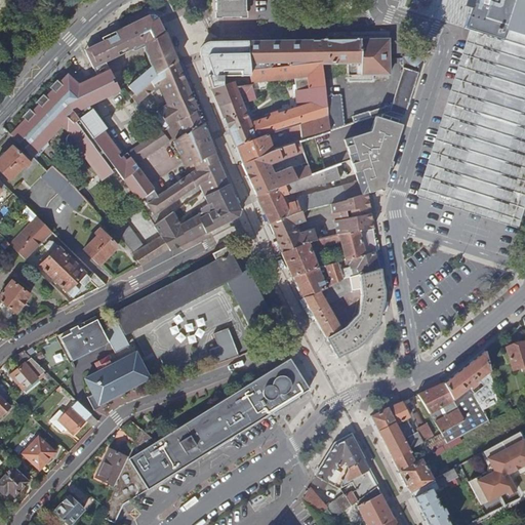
[(213,0),(214,16),(244,16),(243,0),(213,0)]
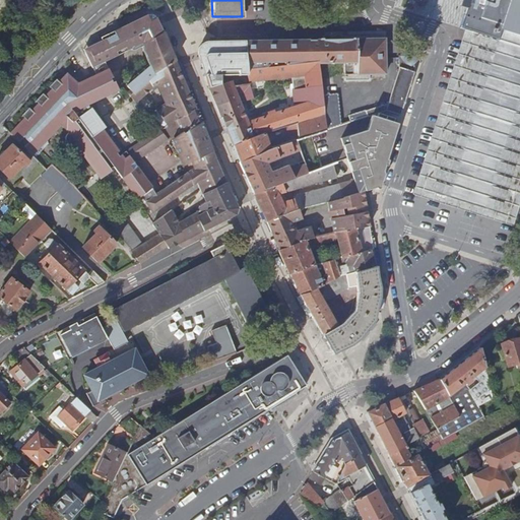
[(472,31),(500,41),(512,0),(469,0),(467,8),(461,25),(461,28),(472,31)]
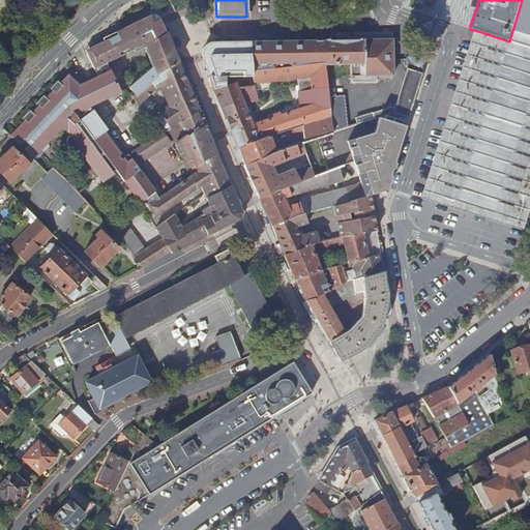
[(529,0),(522,0),(509,41),(529,48),(529,0)]
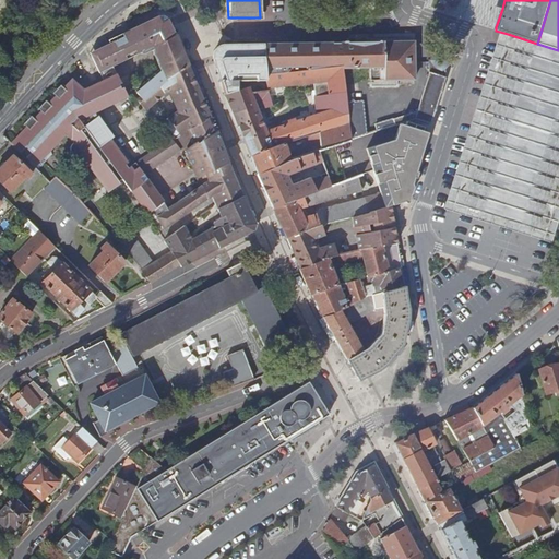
[(115,40),(98,48),(90,56),(98,74),(113,67),(139,54),(143,55),(154,49),(176,37),(167,19),(165,16),(163,15),(159,15),(157,16),(114,37),(115,40)]
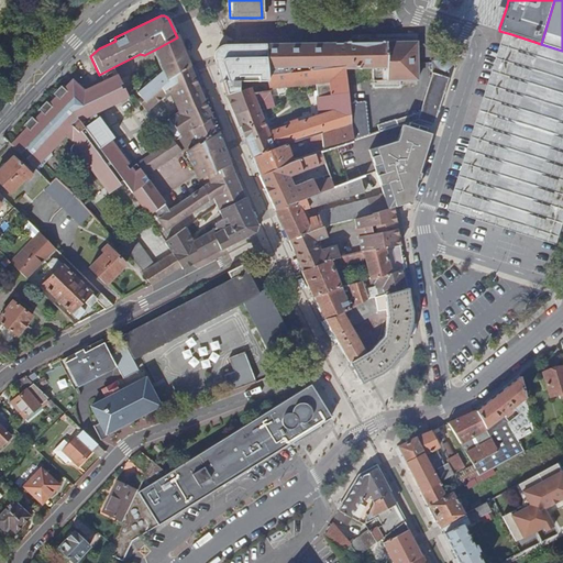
[(551,235),(562,195),(562,51),(541,44),(511,34),(457,207),(551,235)]
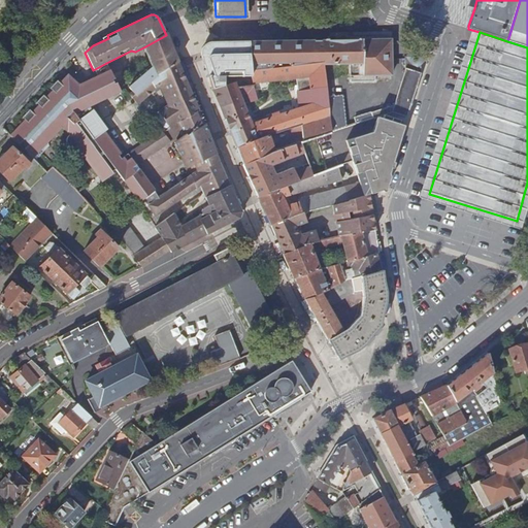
[(129,88),(132,92),(135,95),(149,83),(177,62),(169,44),(166,35),(145,46),(154,66),(129,88)]
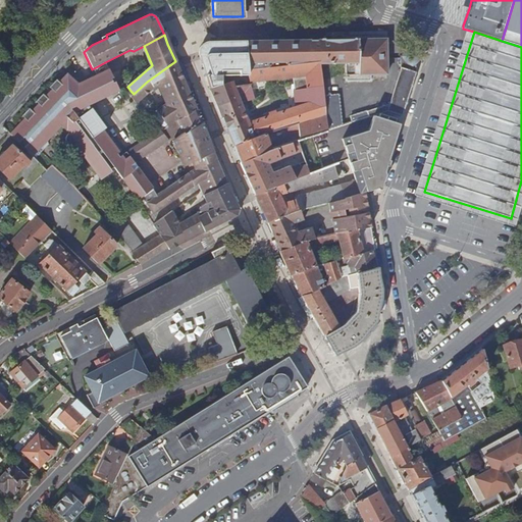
[(220,76),(249,76),(248,70),(288,66),(320,62),(320,64),(344,64),(344,83),(369,82),(369,75),(385,75),(385,40),(342,41),(335,41),(207,42),(205,42),(202,44),(200,46),(199,49),(199,52),(199,55),(201,60),(206,77),(210,89),(221,85),(220,76)]
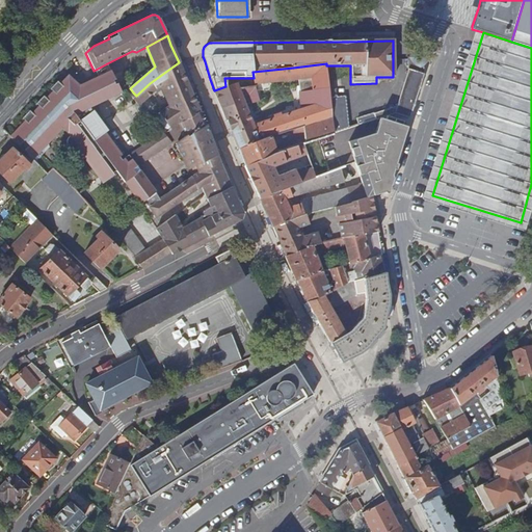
[(397,113),(401,115),(410,118),(416,102),(424,77),(424,68),(427,62),(427,54),(423,51),(417,51),(416,52),(411,54),(411,58),(407,58),(408,72),(398,106),(396,112),(396,113),(397,113)]
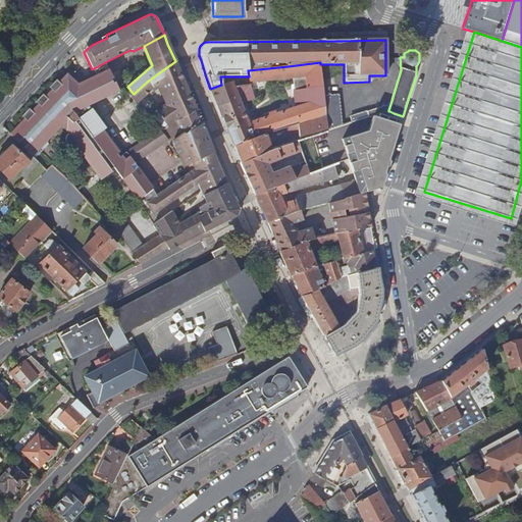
[(156,110),(166,127),(196,108),(192,98),(188,91),(185,84),(175,61),(147,82),(134,94),(131,91),(127,94),(136,104),(160,83),(163,90),(162,90),(163,94),(165,98),(164,100),(165,103),(156,110)]
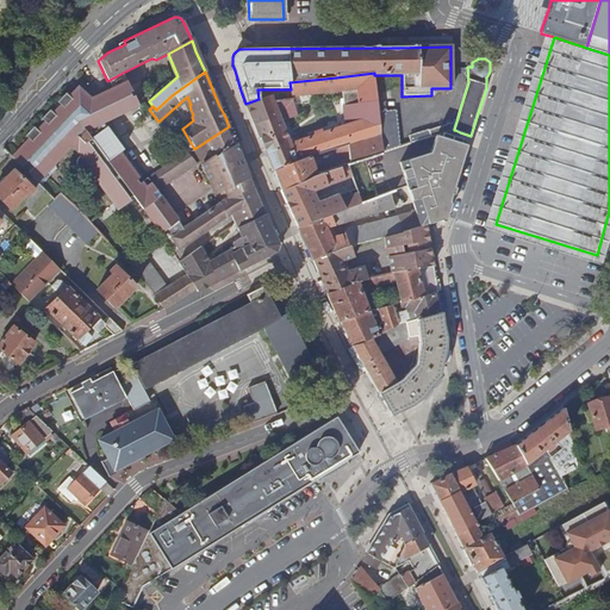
[(116,117),(138,106),(128,81),(123,73),(107,81),(111,88),(89,99),(76,86),(73,89),(70,88),(25,136),(27,138),(12,155),(42,186),(57,169),(56,163),(70,148),(76,154),(79,157),(76,160),(76,162),(76,166),(78,169),(83,176),(87,173),(113,205),(125,197),(120,191),(125,187),(126,188),(136,180),(138,179),(116,148),(104,131),(105,129),(103,124),(116,117)]
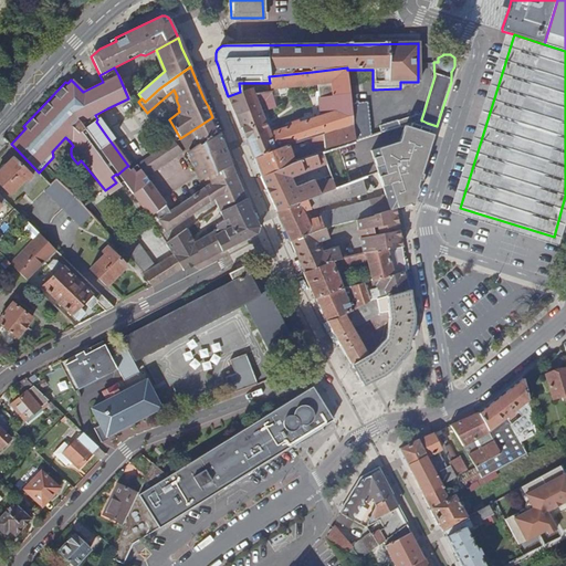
[(276,107),(271,92),(254,94),(252,87),(240,92),(228,96),(241,129),(253,159),(287,146),(289,146),(312,139),(323,135),(325,154),(355,145),(355,143),(352,103),(347,70),(347,67),(312,72),(269,76),(270,83),(271,91),(317,85),(320,98),(317,100),(320,116),(270,133),(258,103),(265,102),(268,109),(276,107)]
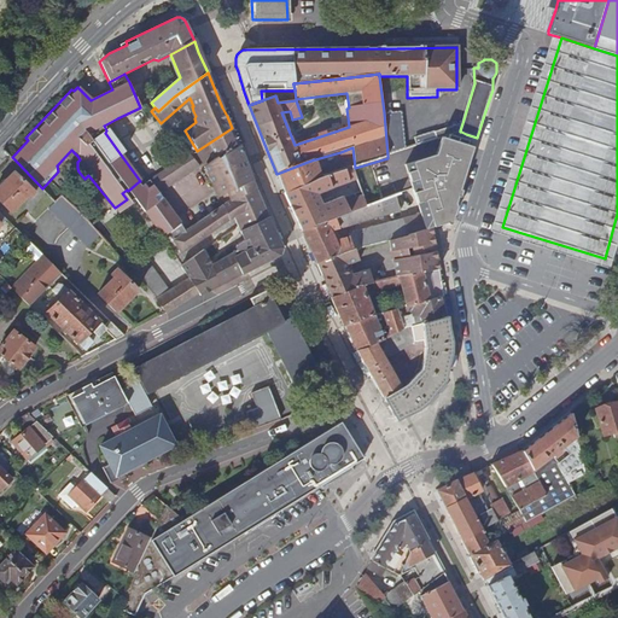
[(402,111),(384,112),(388,156),(406,149),(402,111)]
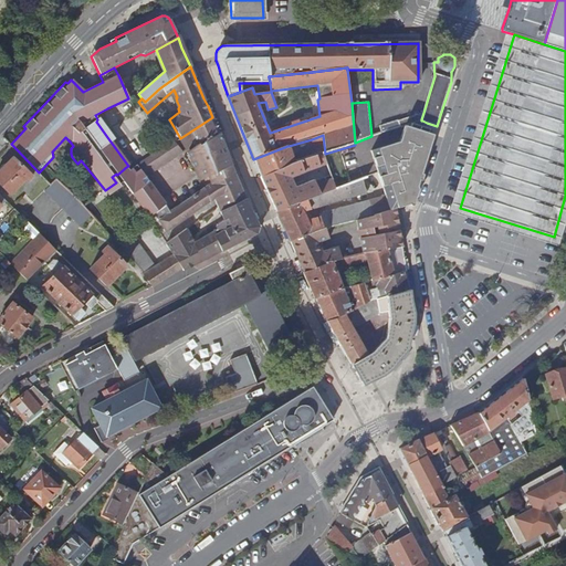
[(380,126),(383,133),(421,121),(421,119),(423,113),(380,126)]
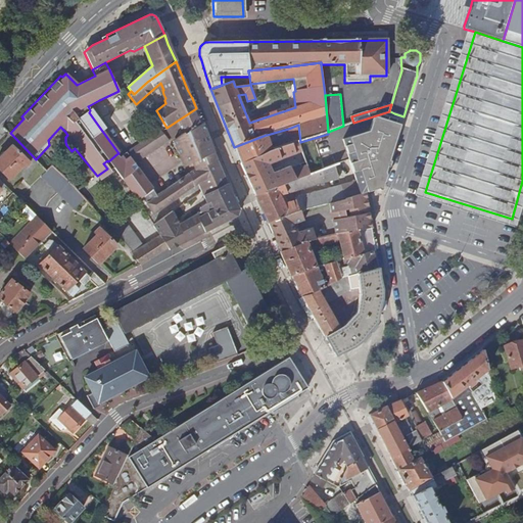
[(111,165),(114,169),(140,201),(145,197),(153,190),(134,163),(167,142),(169,141),(161,133),(177,123),(182,134),(171,143),(183,168),(191,163),(214,152),(207,137),(204,131),(196,108),(167,128),(123,157),(120,158),(111,165)]
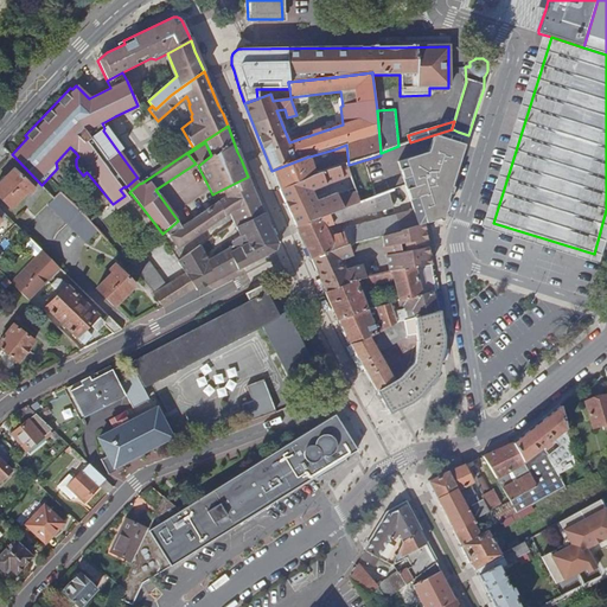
[(435,139),(430,152),(460,141),(462,138),(447,133),(441,136),(435,139)]
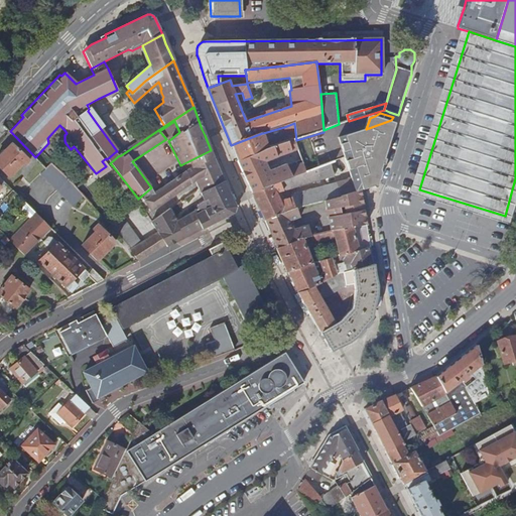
[(375,162),(383,159),(384,157),(385,153),(394,127),(391,120),(366,129),(340,138),(354,177),(337,182),(341,197),(356,191),(361,190),(375,186),(379,173),(375,162)]
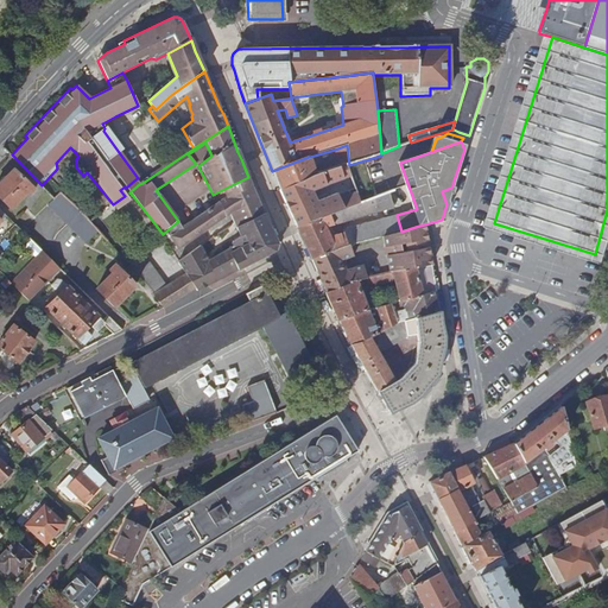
[(321,173),(348,166),(349,165),(347,145),(335,150),(337,159),(314,166),(316,172),(320,171),(321,173)]
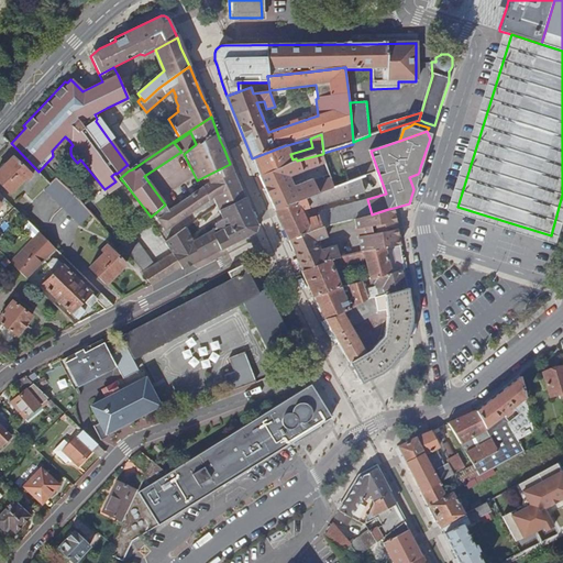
[(290,154),(287,145),(286,145),(252,158),(255,165),(260,176),(275,170),(288,164),(297,161),(296,158),(293,159),(290,154)]
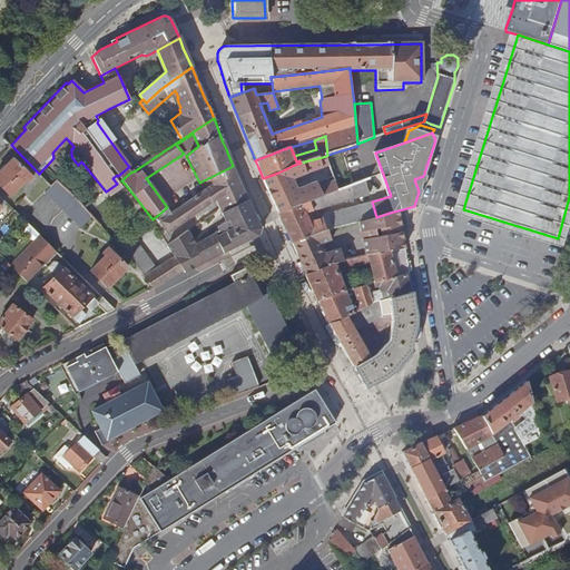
[(290,180),(330,166),(326,156),(301,163),(292,166),(278,173),(263,178),(268,190),(275,205),(278,213),(322,196),(316,183),(315,182),(294,190),(290,180)]
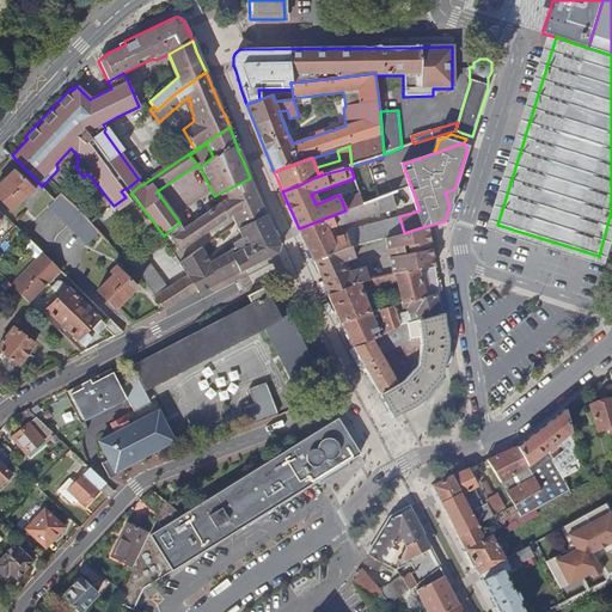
[(0,200),(11,210),(26,195),(30,197),(35,191),(14,170),(8,176),(8,178),(0,187),(0,185),(0,200)]
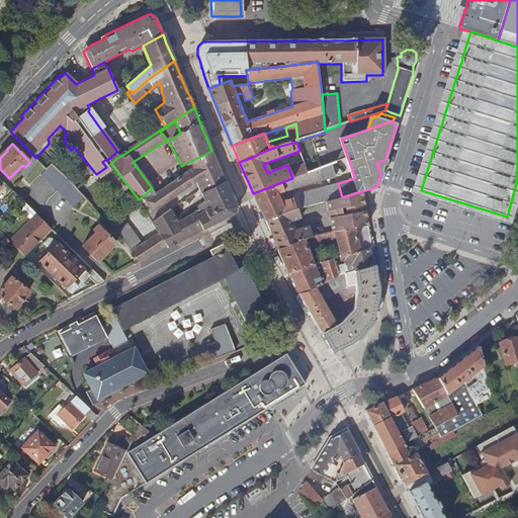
[(189,162),(192,168),(213,157),(212,154),(211,151),(189,162)]
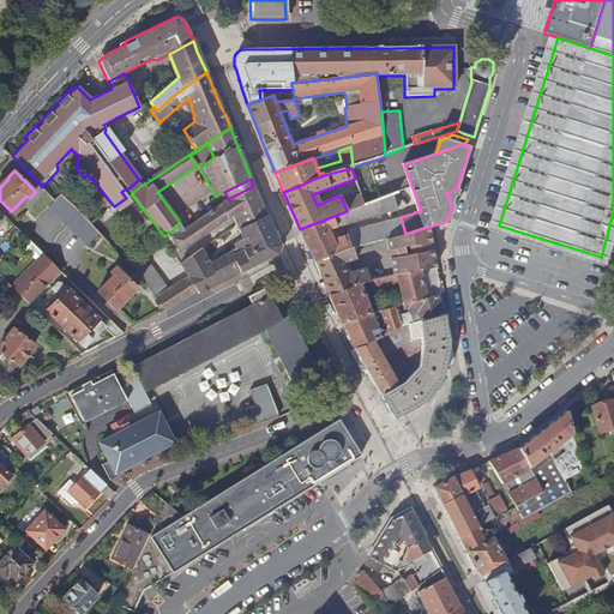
[(140,186),(137,181),(127,190),(126,188),(121,192),(126,198),(131,194),(140,186)]
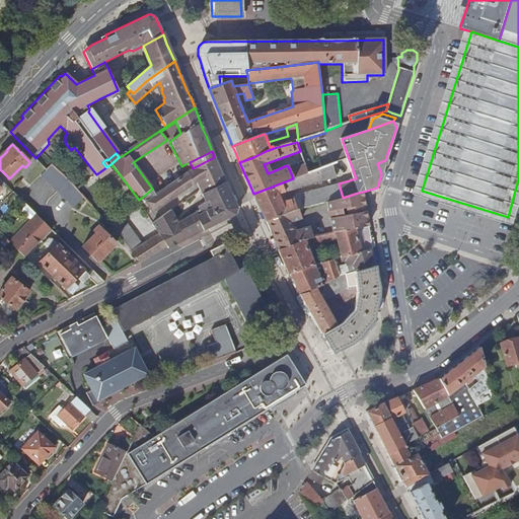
[(195,181),(199,191),(222,175),(220,170),(218,167),(214,157),(193,168),(156,194),(152,189),(144,196),(153,212),(195,181)]
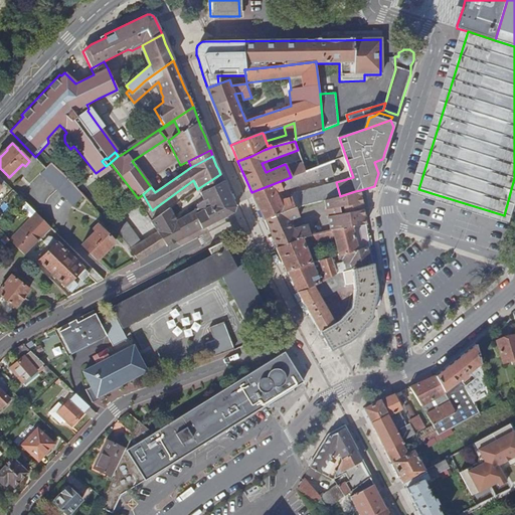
[(295,162),(286,165),(291,177),(305,172),(302,163),(296,165),(295,162)]
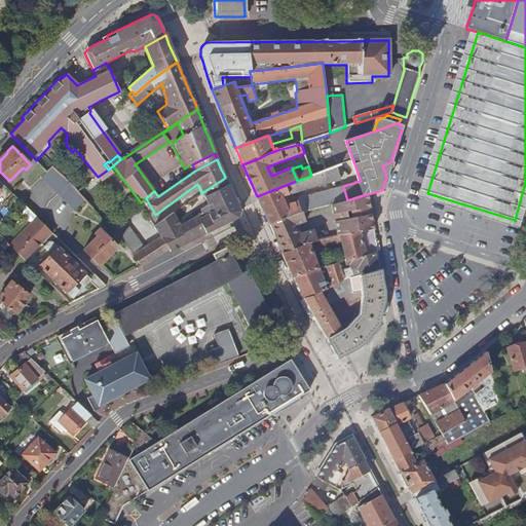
[(112,173),(115,170),(112,166),(108,170),(98,177),(102,183),(112,175),(112,173)]
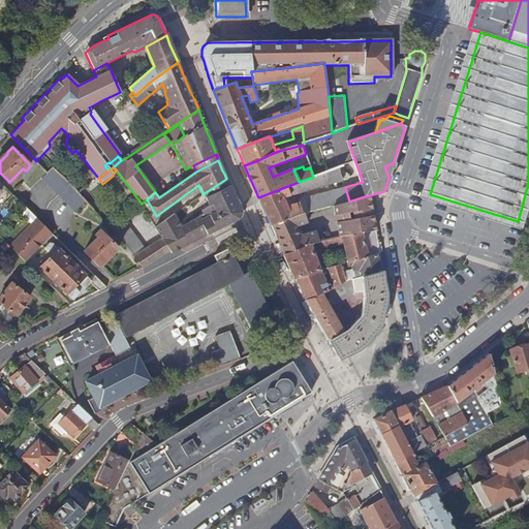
[(283,198),(343,181),(339,167),(313,177),(299,182),(258,197),(266,212),(272,226),(305,214),(322,210),(329,208),(334,206),(349,201),(345,187),(298,199),(300,204),(287,208),(283,198)]
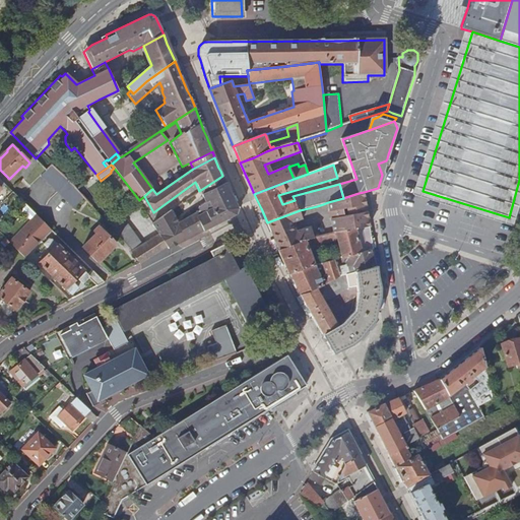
[(72,208),(84,199),(80,195),(77,191),(77,190),(51,166),(46,169),(40,175),(72,208)]
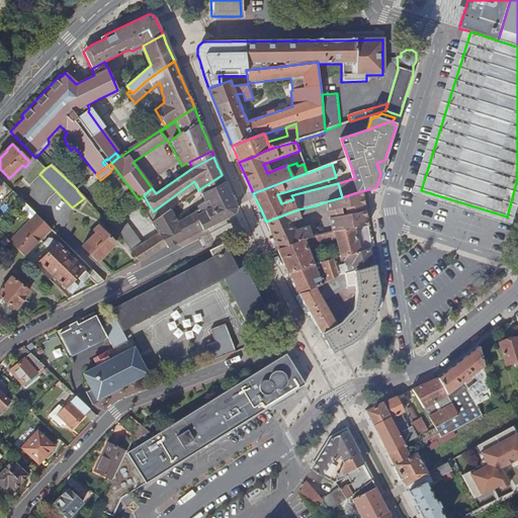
[(222,175),(198,190),(200,194),(225,182),(222,175)]
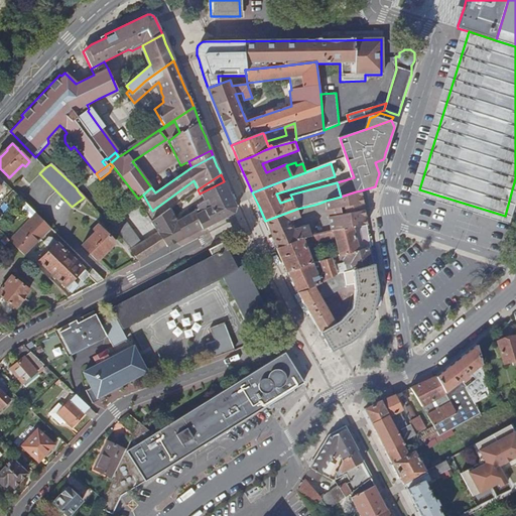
[(229,191),(224,181),(200,194),(204,202),(196,208),(197,210),(176,221),(170,209),(152,222),(159,233),(167,245),(168,247),(215,224),(235,214),(236,207),(229,191)]
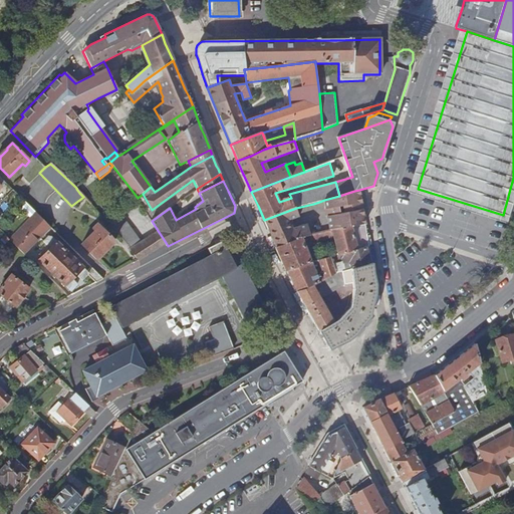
[(327,214),(329,230),(365,223),(363,207),(359,190),(354,191),(339,196),(324,200),(327,214)]
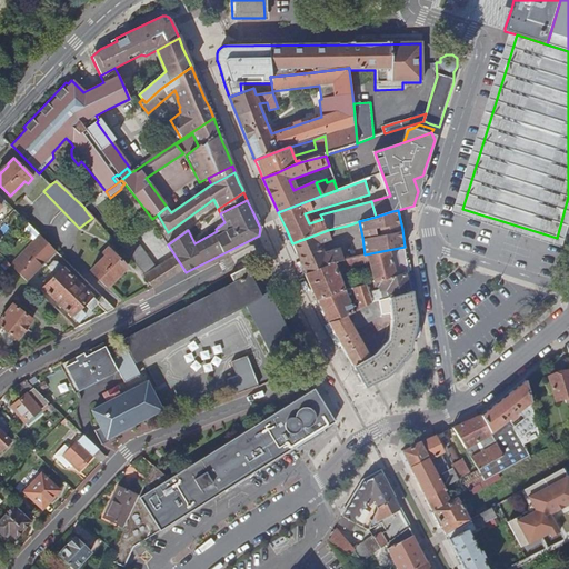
[(331,240),(328,230),(292,243),(299,258),(306,273),(335,265),(343,262),(342,260),(339,248),(326,252),(325,249),(322,245),(331,240)]
